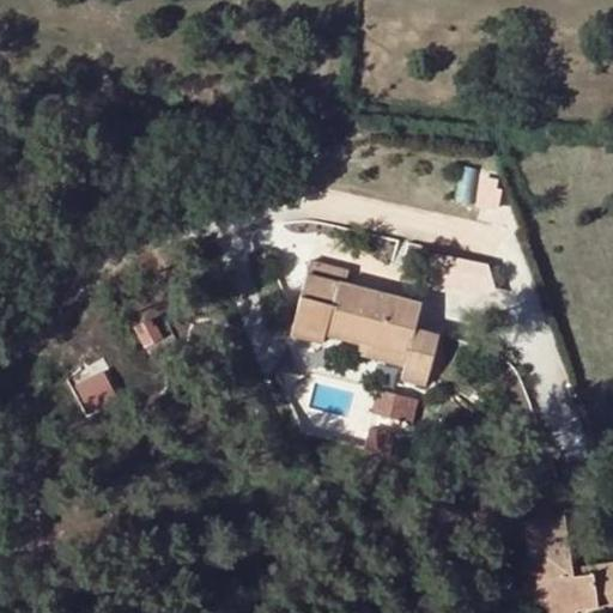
[(326,332),(359,340),(406,351),(404,360),(400,377),(426,383),(438,331),(414,326),(420,299),(345,281),(347,267),(310,256),(291,332),(325,339),(326,332)]
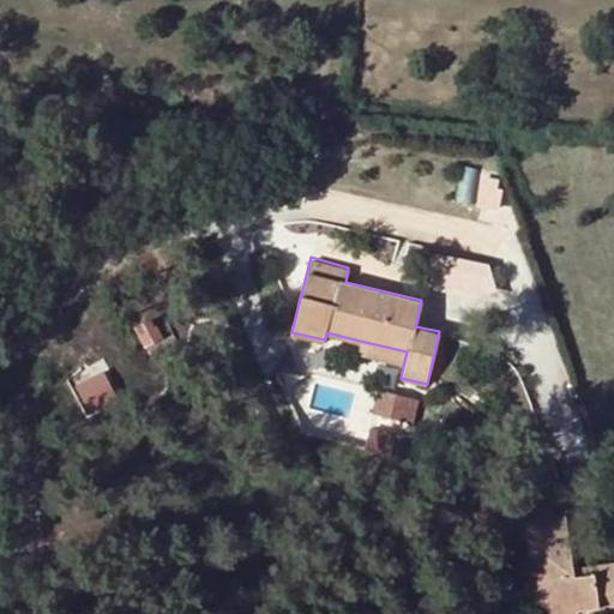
[(356,350),(404,361),(407,351),(360,341),(356,350)]
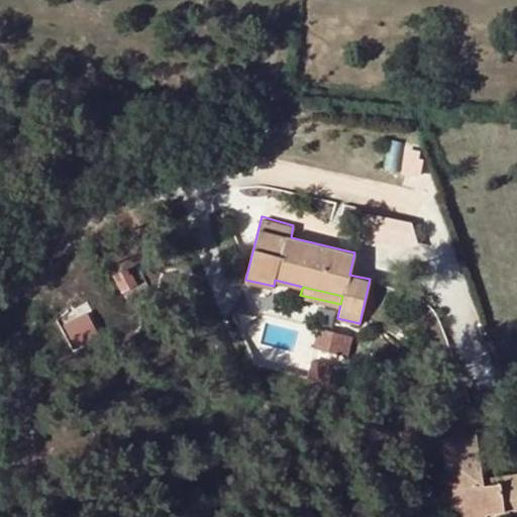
[(64,323),(78,348),(104,334),(91,309),(64,323)]
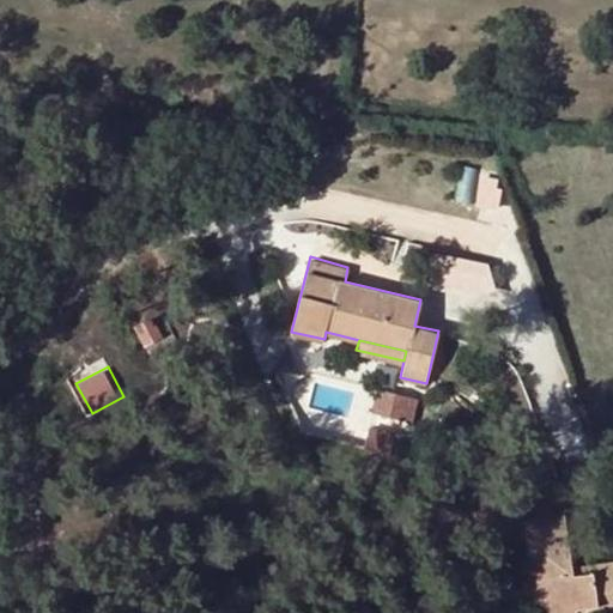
[(570,612),(572,607),(598,604),(599,612),(612,612),(612,559),(572,565),(564,513),(525,519),(533,580),(547,578),(550,598),(540,599),(541,612),(570,612)]
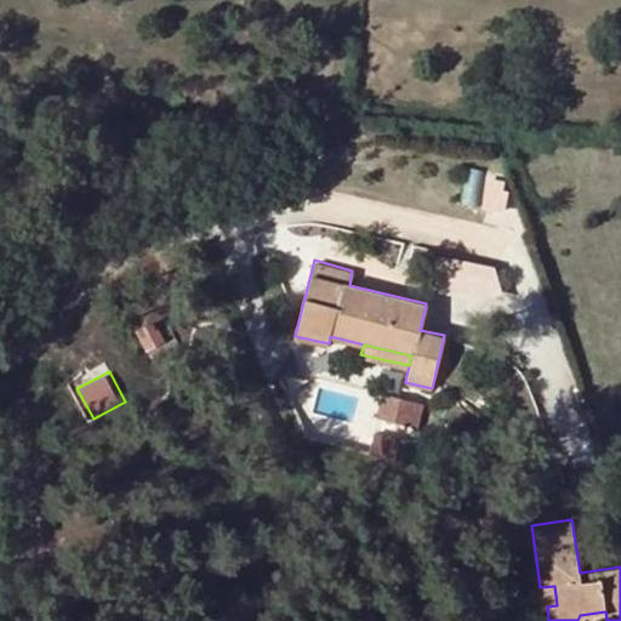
[(543,607),(547,607),(557,605),(554,586),(540,587),(543,607)]
